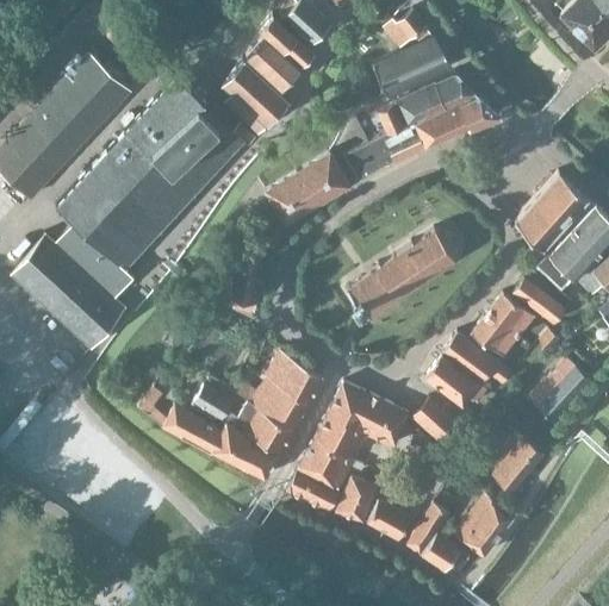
[(293,0),(291,0),(278,13),(311,45),(331,24),(305,0),(298,0),(297,2),(293,0)]
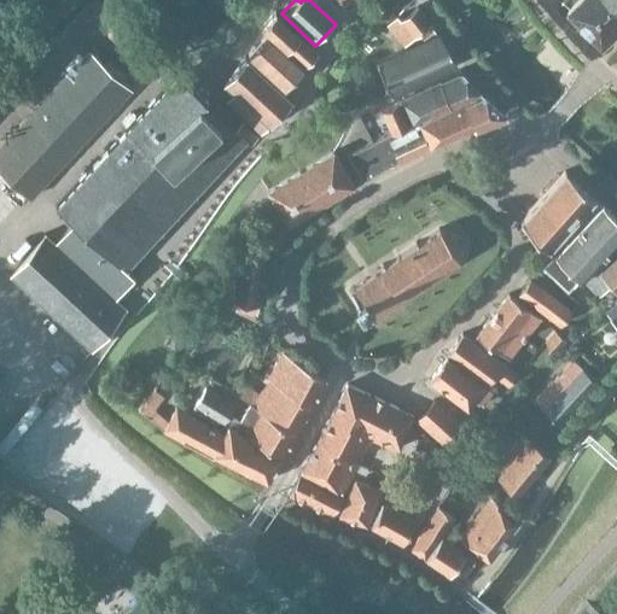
[(616,0),(581,0),(565,17),(601,54),(616,39),(616,0)]
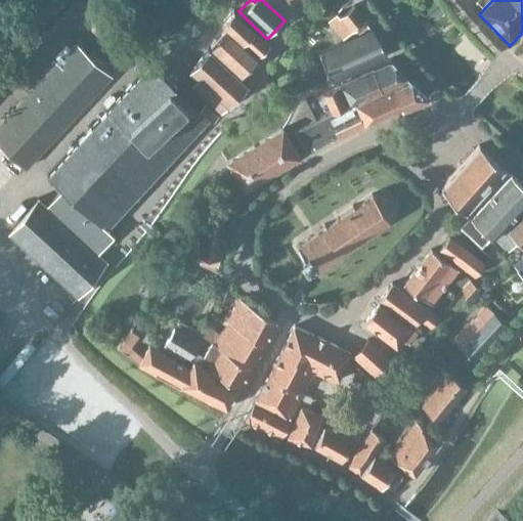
[(337,16),(328,24),(329,26),(343,42),(356,32),(365,25),(366,23),(355,7),(340,19),(337,16)]
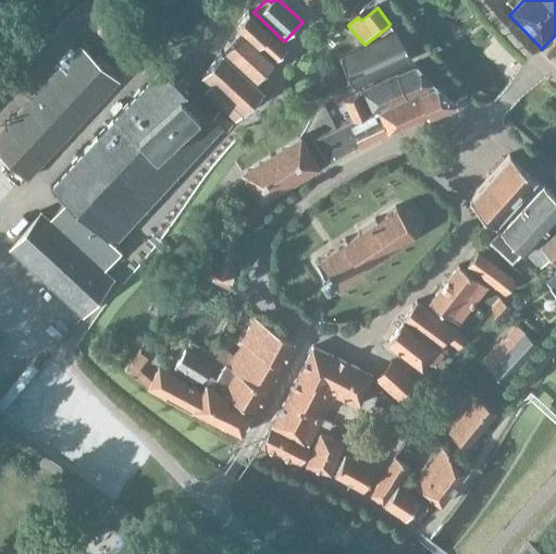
[(288,49),(249,13),(235,27),(274,63),(288,49)]
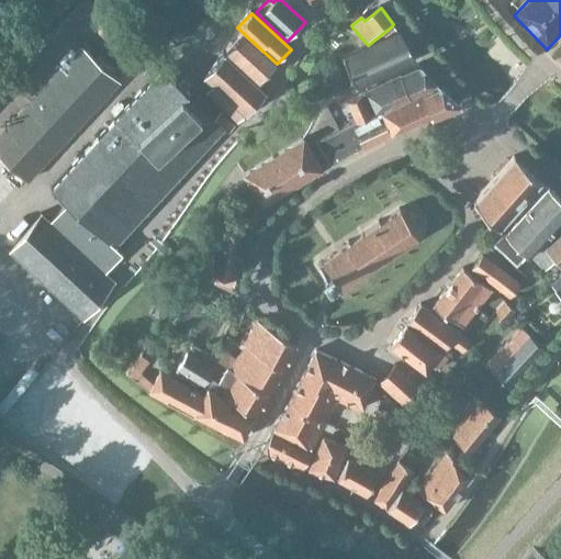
[(392,26),(382,34),(385,38),(396,33),(392,26)]
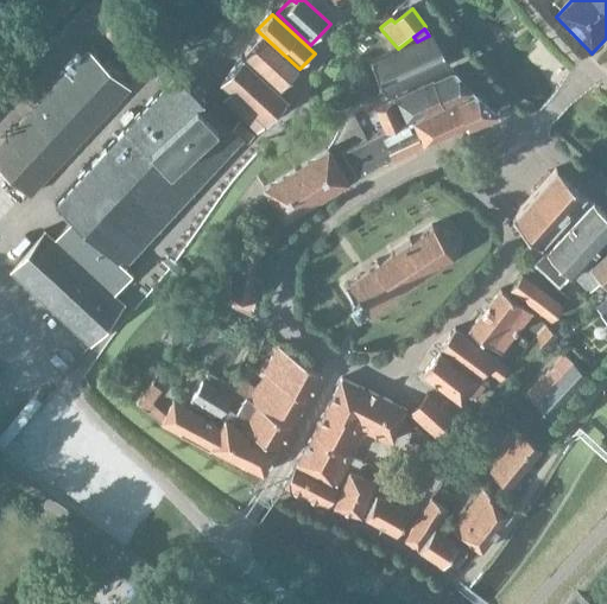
[(451,68),(431,35),(429,36),(417,42),(371,62),(387,96),(451,68)]
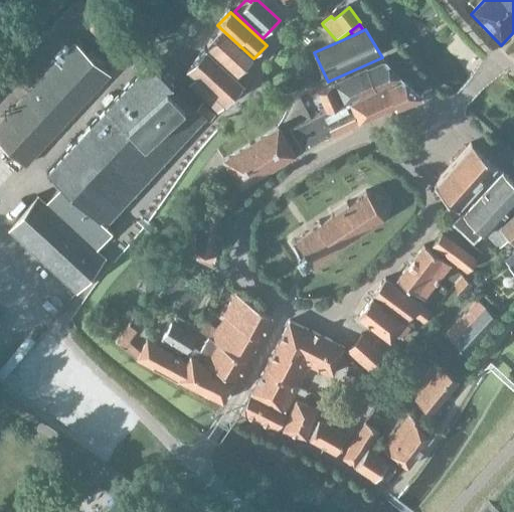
[(252,59),(223,31),(207,48),(236,76),(252,59)]
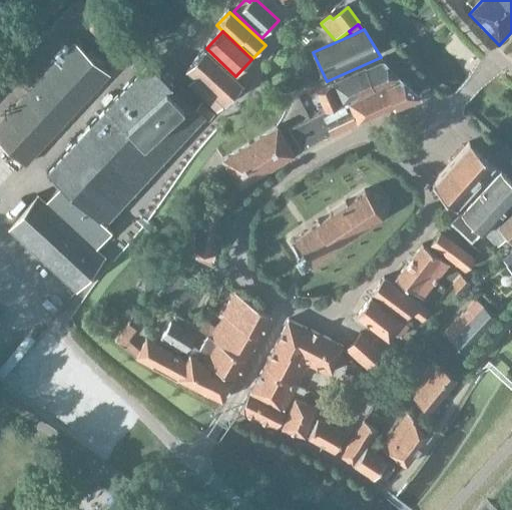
[(110,77),(74,43),(62,56),(58,52),(53,58),(56,62),(0,122),(0,144),(26,168),(110,77)]
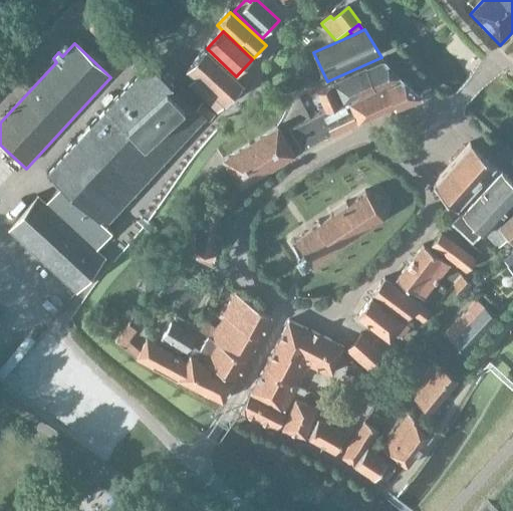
[(217,112),(223,105),(224,106),(244,85),(205,50),(180,77),(217,112)]
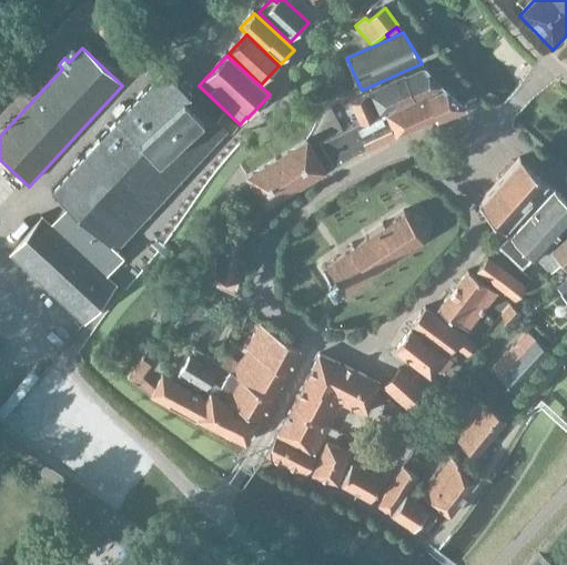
[(350,110),(345,112),(347,117),(348,117),(354,113),(360,125),(444,86),(424,66),(423,67),(423,68),(404,76),(366,93),(366,94),(350,103),(347,106),(350,110)]
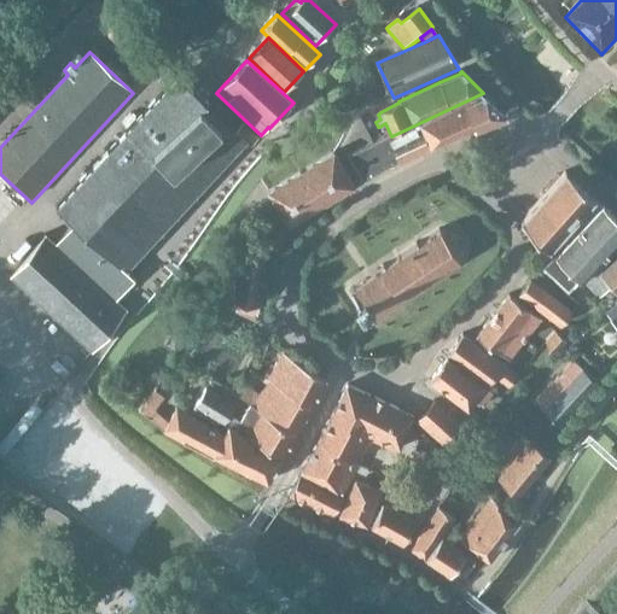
[(258,136),(225,105),(216,113),(178,77),(56,209),(74,226),(127,274),(166,232),(249,142),(251,145),(258,136)]
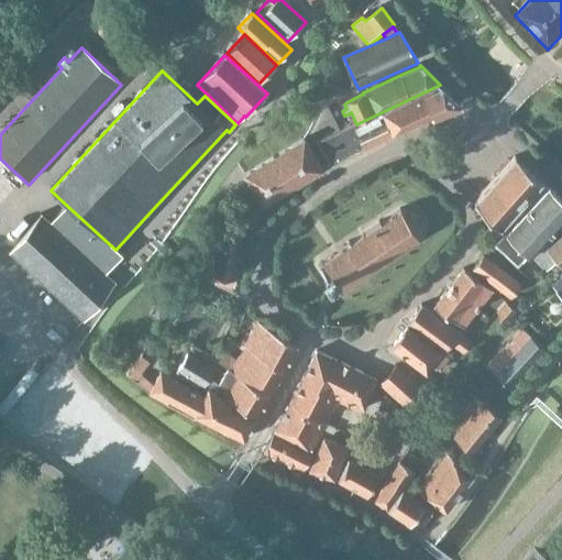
[(462,106),(440,85),(356,124),(317,144),(331,168),(364,150),(364,151),(393,138),(392,136),(461,107),(462,106)]
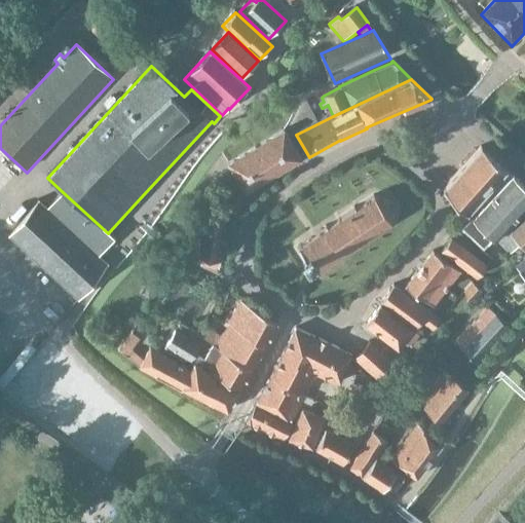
[(227,165),(246,195),(302,161),(285,132),(227,165)]
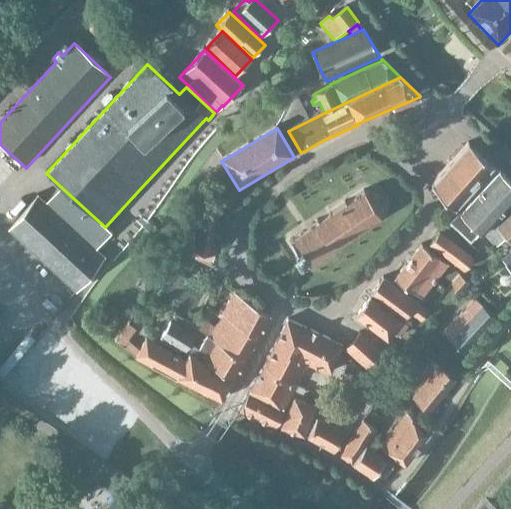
[(499,172),(494,167),(468,144),(431,186),(456,210),(460,214),(499,172)]
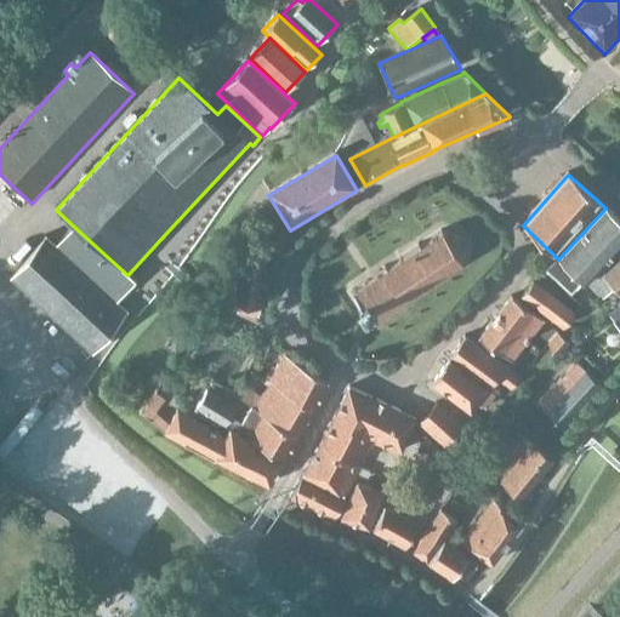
[(619,221),(606,209),(558,260),(586,285),(606,264),(619,247),(619,221)]
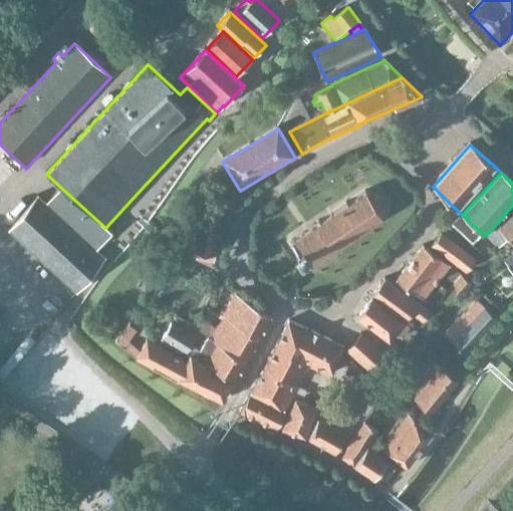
[(38,196),(8,232),(76,295),(106,259),(97,251),(112,234),(105,228),(61,188),(46,204),(38,196)]
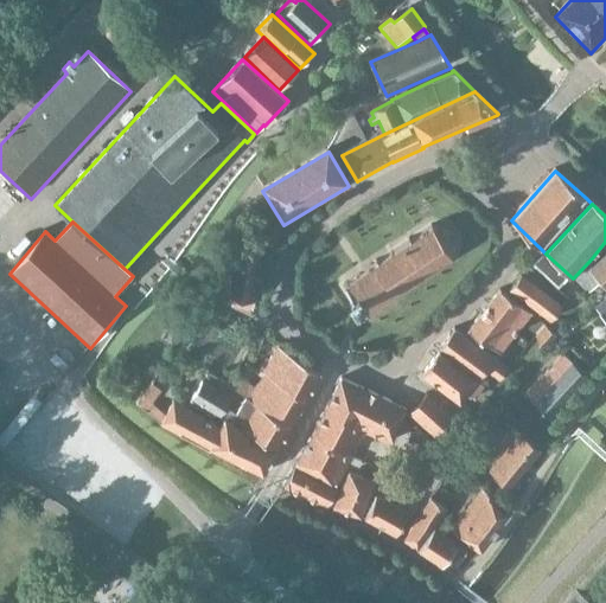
[(412,243),(410,242),(408,243),(409,244),(378,265),(377,263),(376,264),(377,267),(345,288),(351,297),(349,299),(351,301),(352,300),(357,305),(355,307),(356,309),(358,307),(364,318),(395,297),(396,299),(399,297),(396,296),(429,275),(431,276),(432,275),(431,274),(452,260),(453,261),(454,258),(453,257),(455,245),(457,245),(458,244),(455,244),(448,233),(450,232),(448,231),(447,232),(434,230),(434,228),(432,229),(432,230),(412,243)]
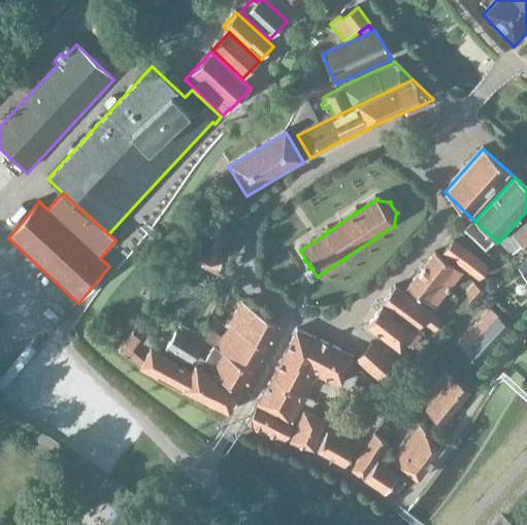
[(185,257),(203,261),(201,269),(220,273),(221,264),(222,265),(231,223),(204,217),(201,233),(191,231),(185,257)]
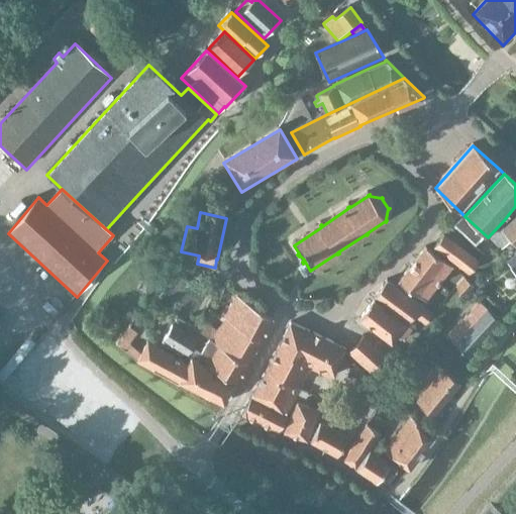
[(515,215),(507,223),(504,220),(488,237),(501,251),(513,239),(515,243),(515,215)]
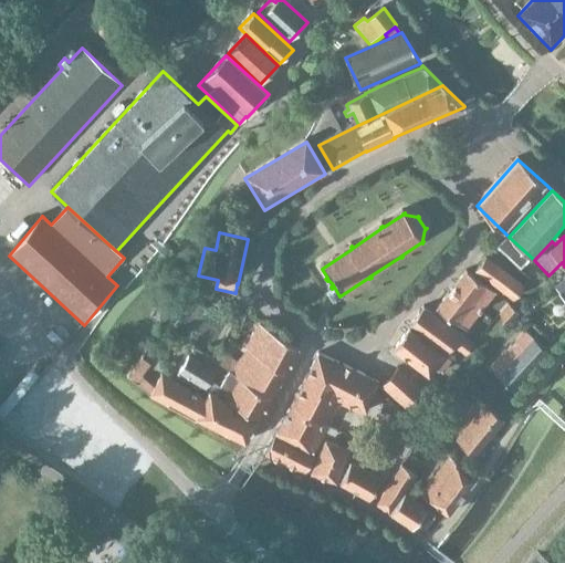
[(513,302),(524,287),(485,257),(474,272),(513,302)]
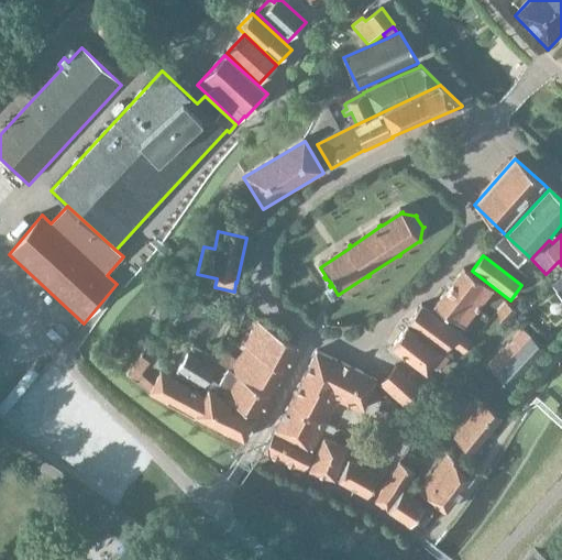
[(494,294),(463,271),(433,308),(464,330),(494,294)]
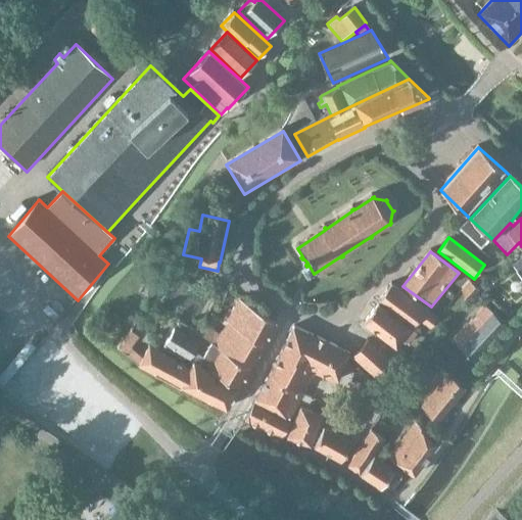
[(521,257),(512,267),(521,278),(521,257)]
